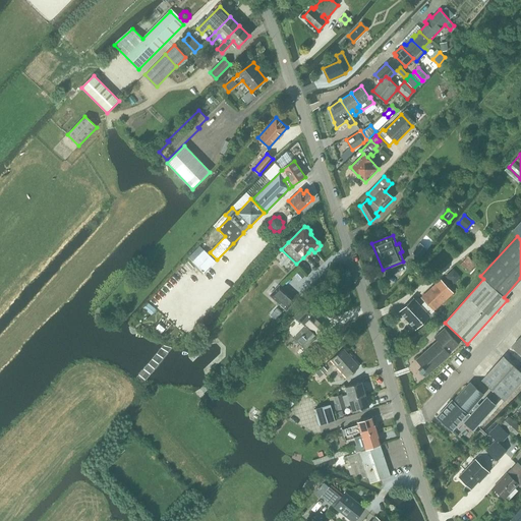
[(419,243),(412,252),(419,258),(427,249),(419,243)]
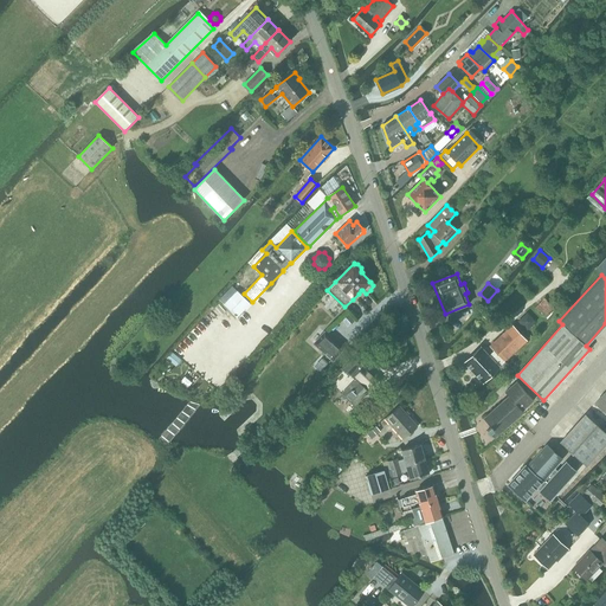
[(527,316),(521,321),(526,327),(532,322),(527,316)]
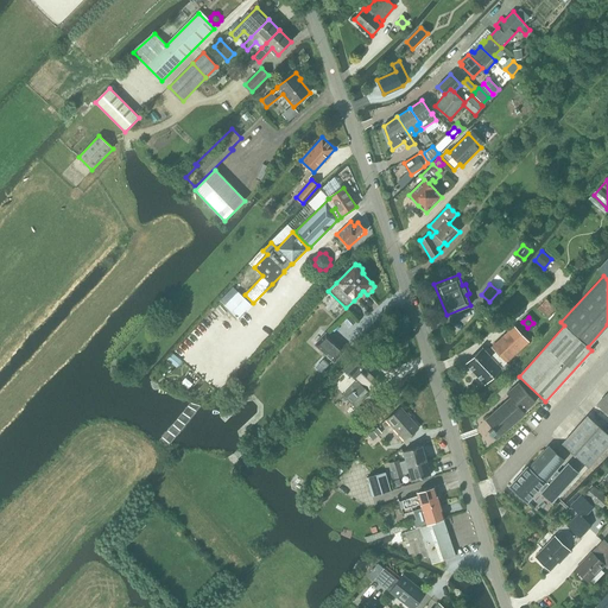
[(482,365),(474,372),(485,384),(494,374),(507,365),(529,344),(514,329),(492,349),(498,356),(493,361),(492,361),(485,368),(482,365)]
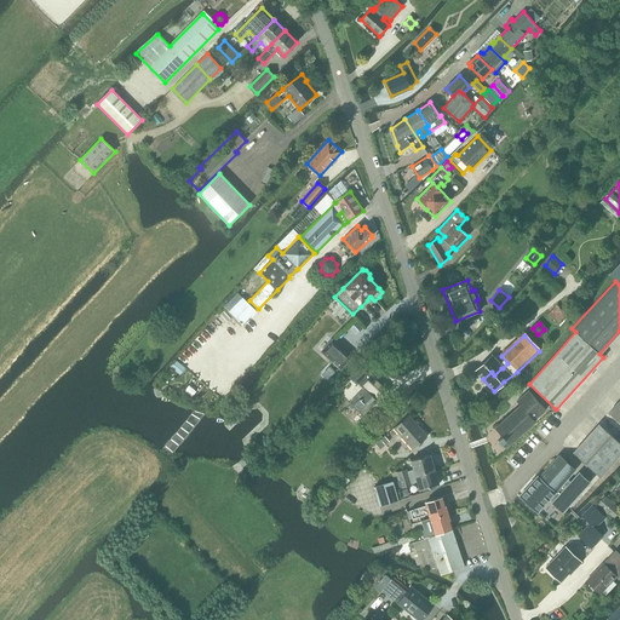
[(332,340),(321,351),(340,368),(351,357),(332,340)]
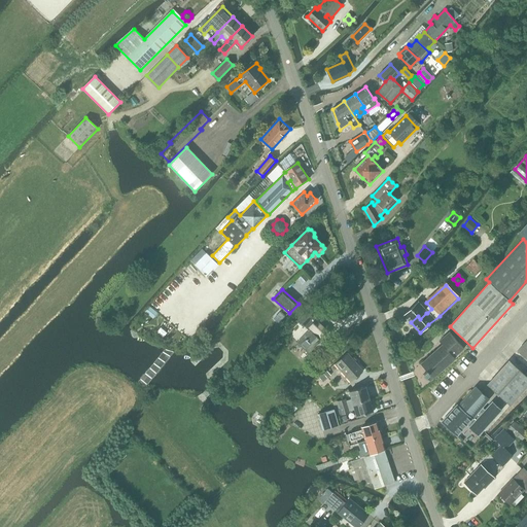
[(403,315),(411,322),(418,316),(420,319),(426,313),(417,303),(403,315)]
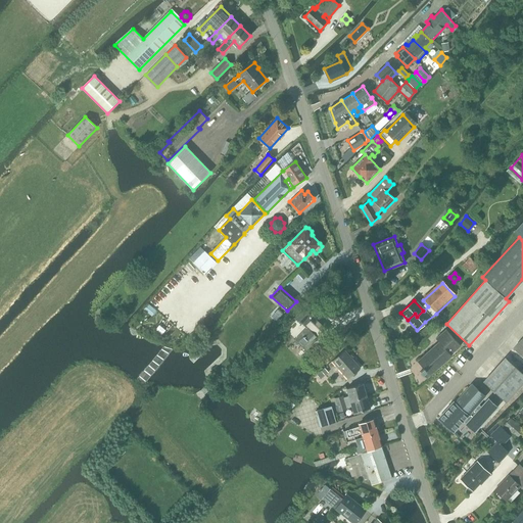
[(295,340),(306,350),(318,338),(318,337),(320,334),(321,335),(327,328),(314,316),(314,317),(311,315),(318,306),(312,301),(295,319),(302,325),(302,324),(306,328),(295,340)]
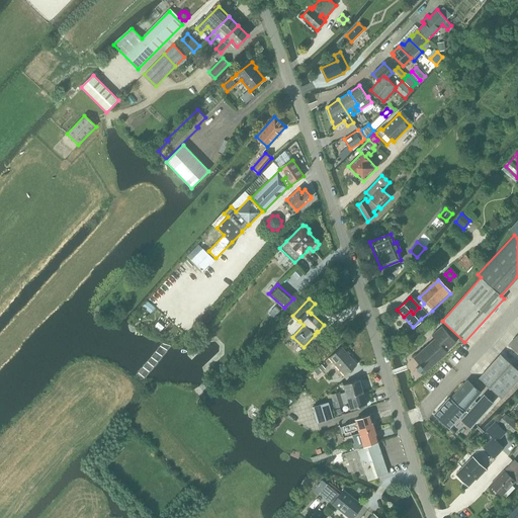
[(147,301),(143,306),(149,312),(153,307),(147,301)]
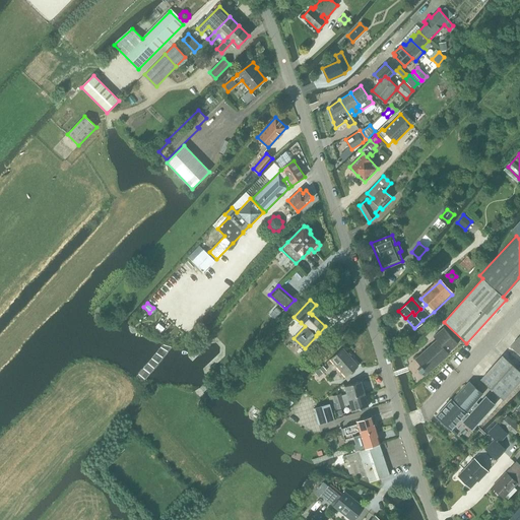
[(276,308),(271,314),(275,318),(281,312),(276,308)]
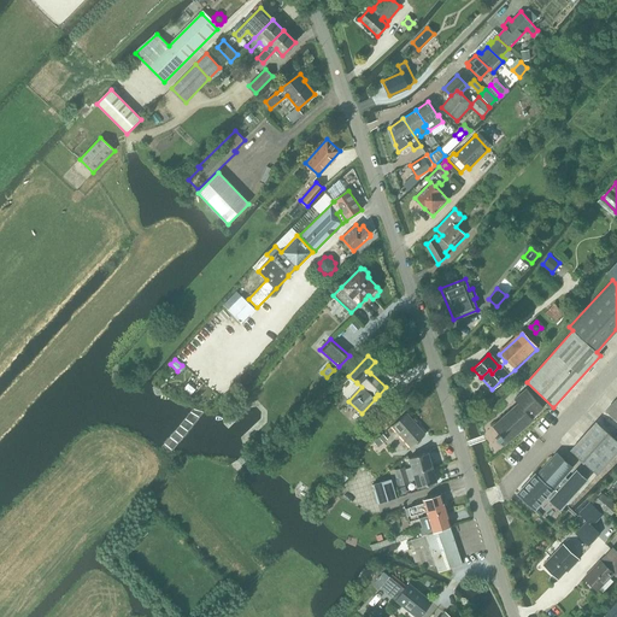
[(497,438),(504,446),(533,421),(530,418),(544,409),(527,389),(515,400),(518,404),(493,427),(500,434),(497,438)]
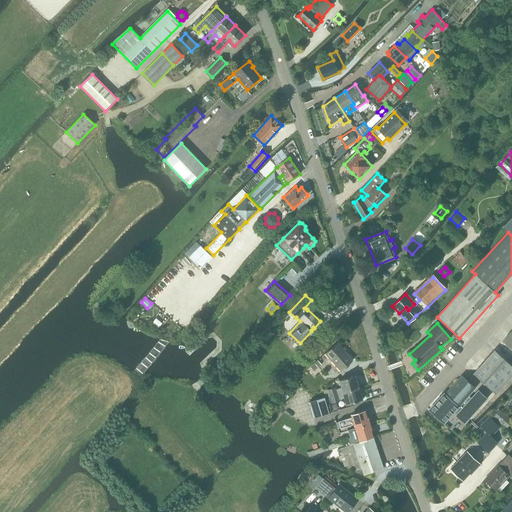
[(495,350),(473,374),(496,394),(511,375),(511,333),(510,332),(502,341),(511,349),(511,360),(510,363),(495,350)]
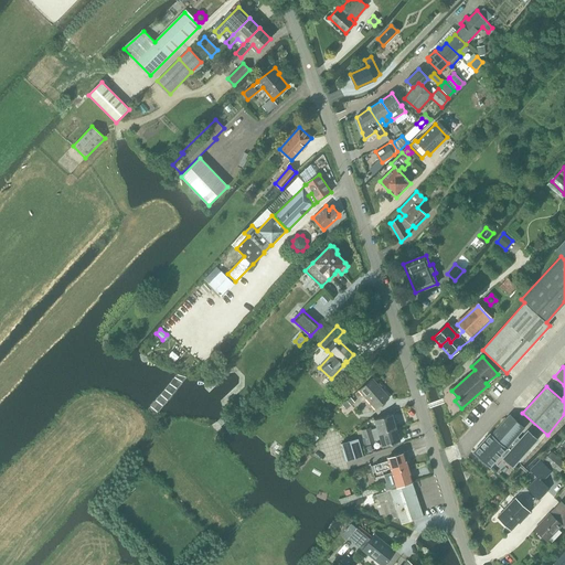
[(359,390),(376,409),(390,397),(372,379),(359,390)]
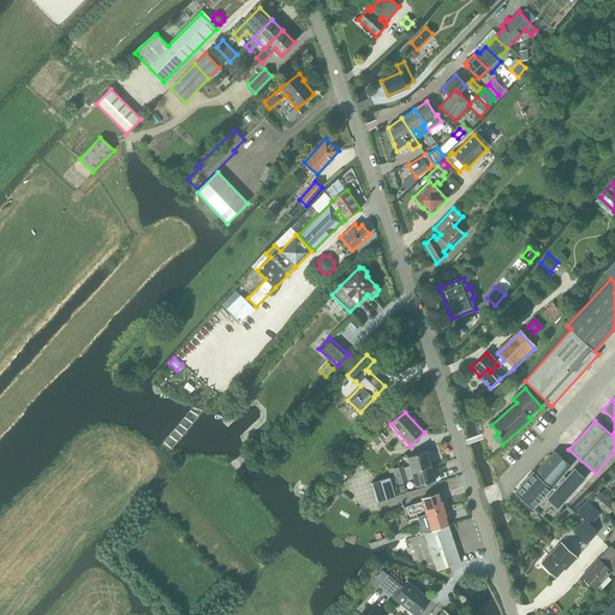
[(377,436),(372,441),(377,446),(382,441),(377,436)]
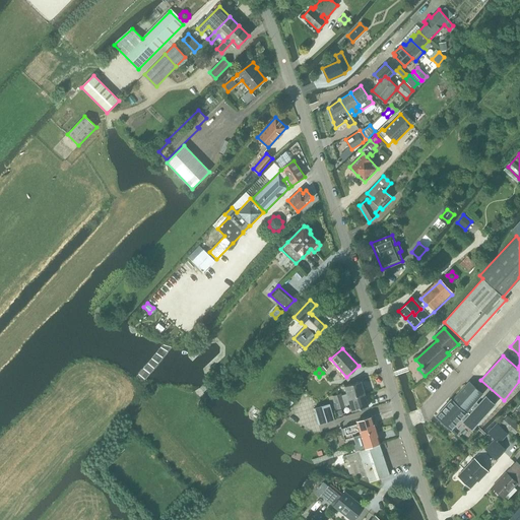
[(333,396),(335,402),(365,394),(361,381),(344,386),(347,394),(341,395),(340,393),(333,396)]
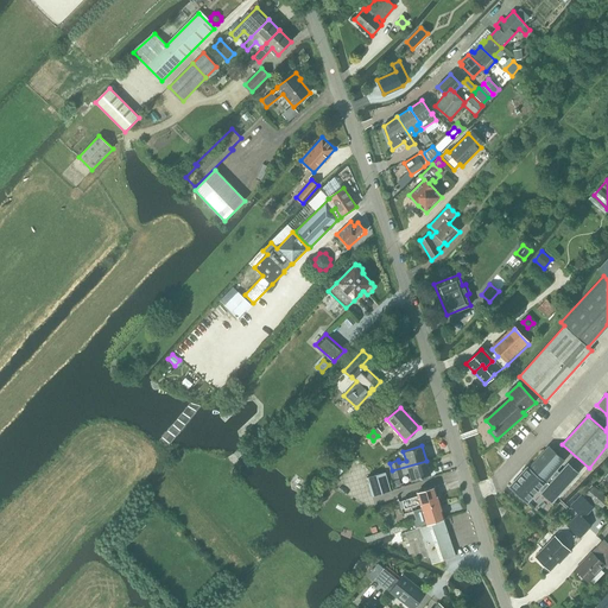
[(564,461),(549,447),(545,449),(529,468),(527,467),(510,487),(527,502),(539,489),(543,492),(542,493),(551,502),(577,473),(568,464),(559,474),(556,470),(564,461)]
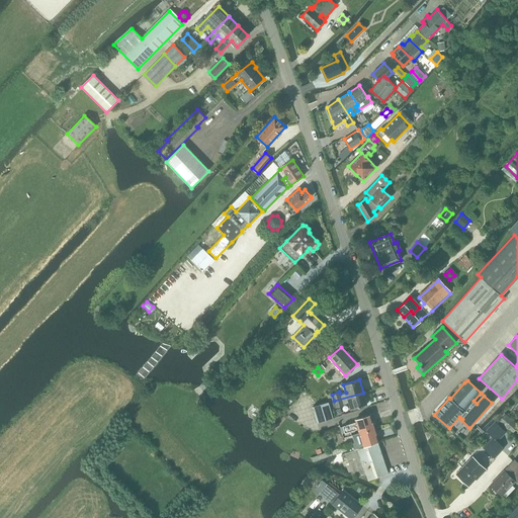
[(363,393),(334,401),(336,408),(343,406),(343,404),(349,402),(351,410),(366,405),(363,393)]
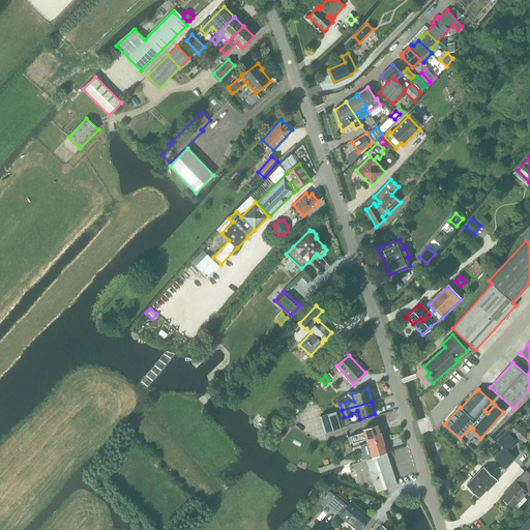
[(295,407),(288,414),(293,417),(299,410),(295,407)]
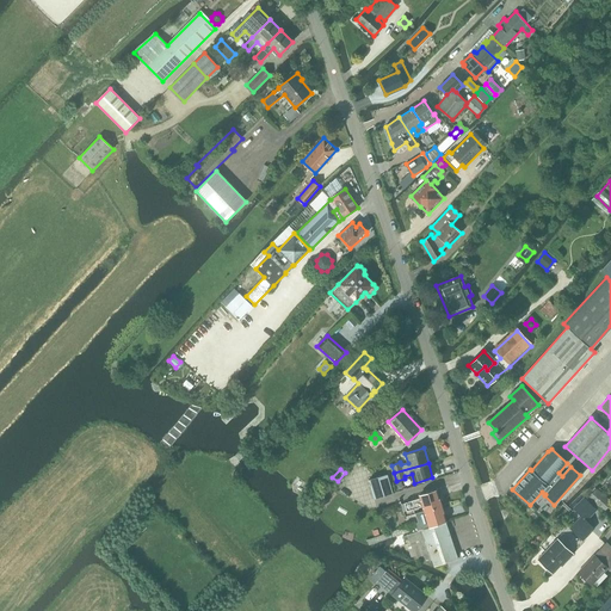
[(369,480),(374,498),(394,493),(388,474),(369,480)]
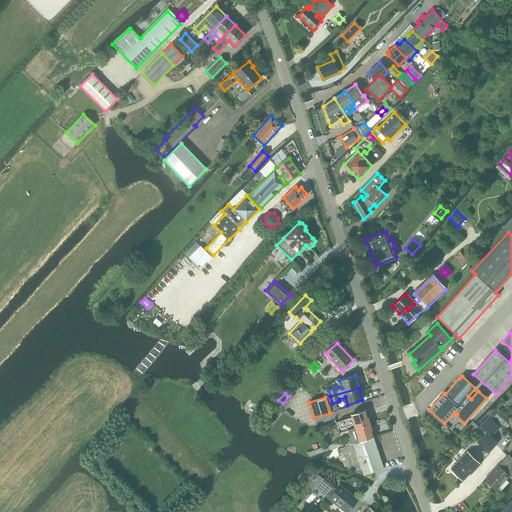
[(354,423),(355,428),(370,424),(369,422),(371,421),(369,416),(368,417),(366,410),(351,415),(352,417),(341,421),(343,427),(354,423)]
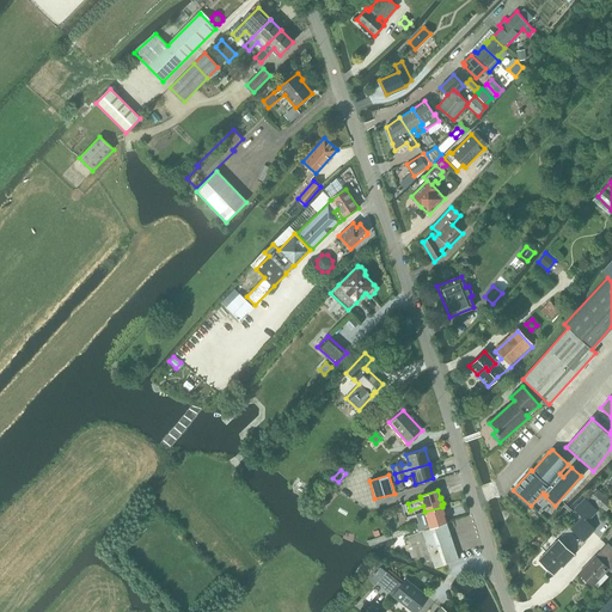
[(611,502),(598,490),(589,500),(606,514),(611,507),(611,502)]
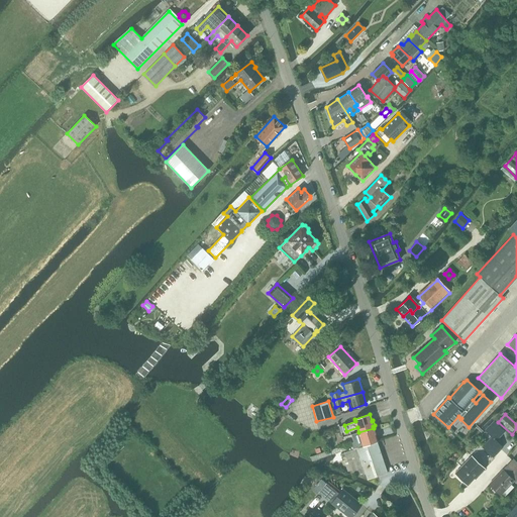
[(496,440),(504,431),(494,421),(486,430),(492,437),(488,441),(499,450),(502,446),(496,440)]
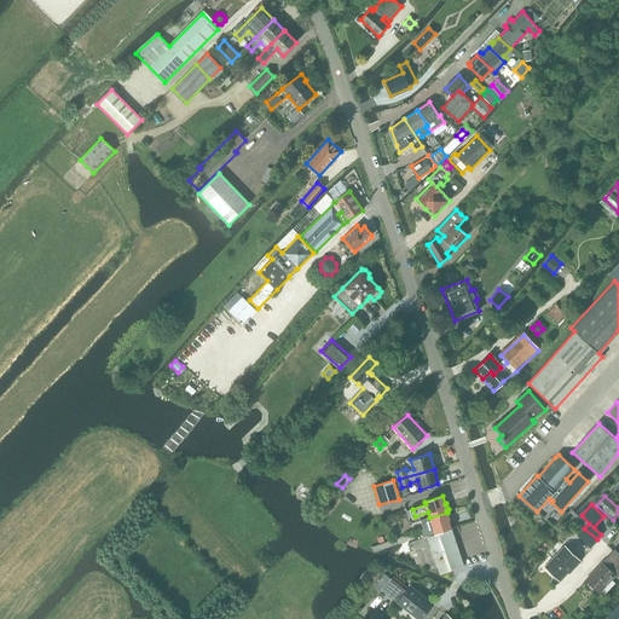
[(431,527),(420,531),(422,537),(451,527),(450,521),(451,520),(450,514),(447,515),(447,513),(429,518),(432,525),(429,526),(431,527)]
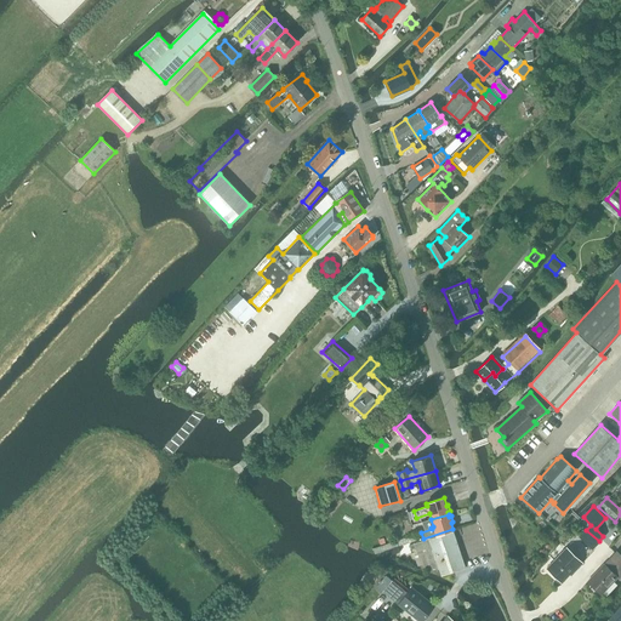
[(423,539),(421,533),(377,547),(436,571),(437,570),(440,575),(442,576),(465,568),(462,560),(463,560),(453,529),(423,539)]
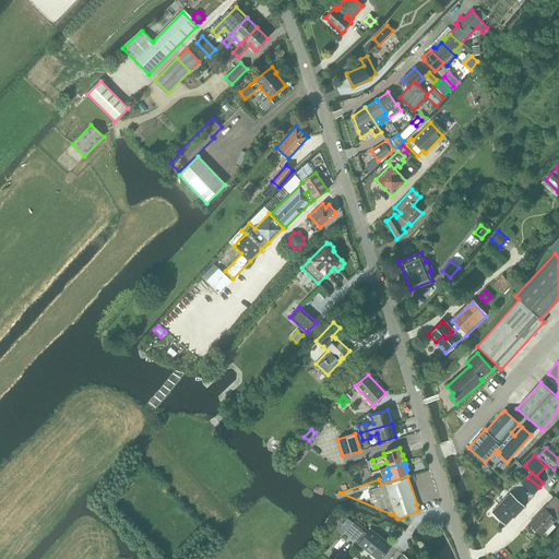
[(492,511),(506,524),(515,513),(516,514),(524,507),(510,492),(492,511)]
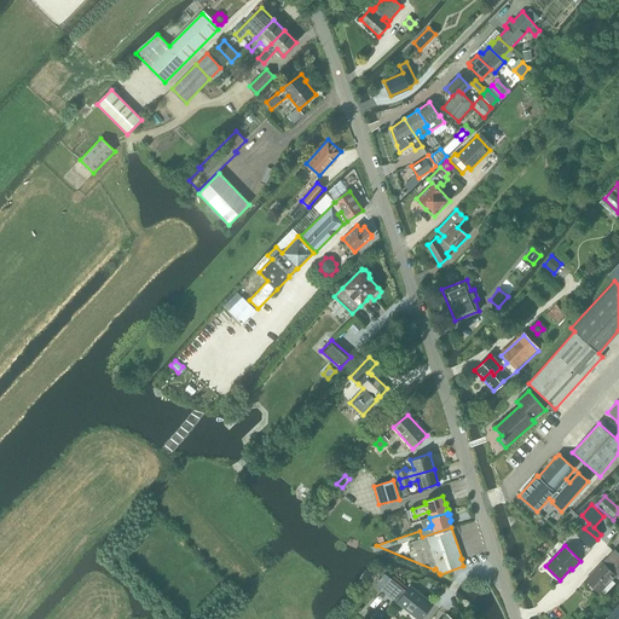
[(586,580),(599,591),(618,570),(618,555),(614,550),(586,580)]
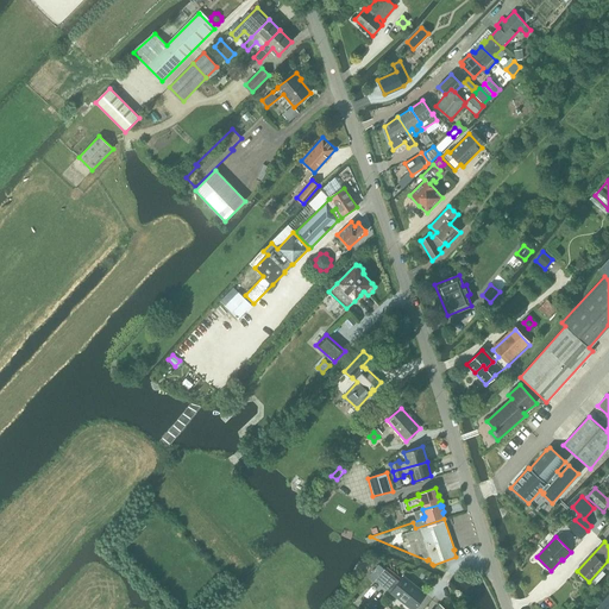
[(378,565),(370,576),(376,581),(409,608),(410,608),(413,608),(426,594),(415,585),(415,586),(412,583),(403,576),(400,582),(384,569),(384,570),(378,565)]
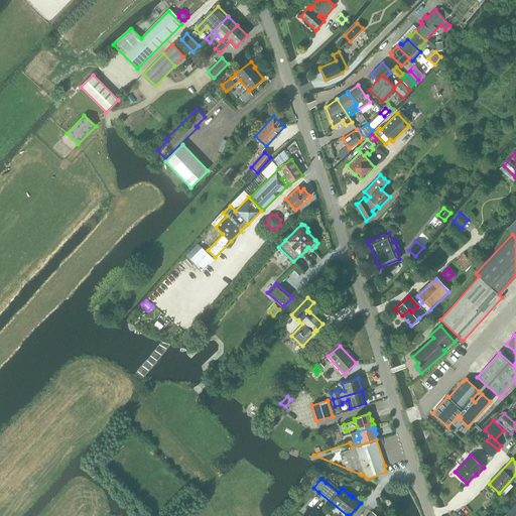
[(515,515),(515,499),(504,513),(506,515),(515,515)]
